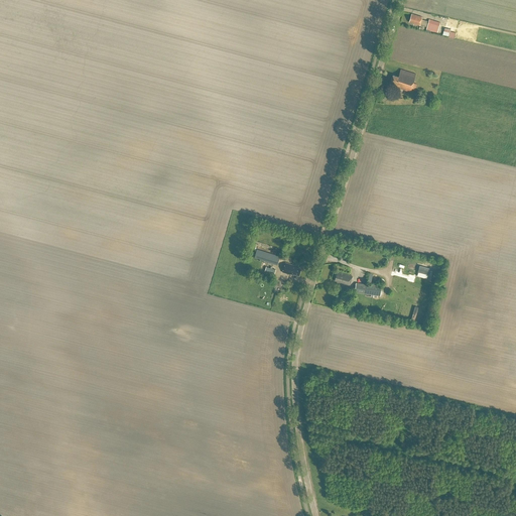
[(420,25),(423,17),(412,14),(410,22),(420,25)]
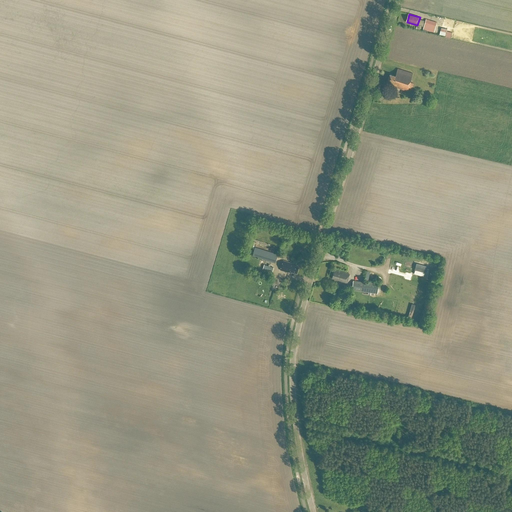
[(434,32),(437,23),(426,19),(424,29),(434,32)]
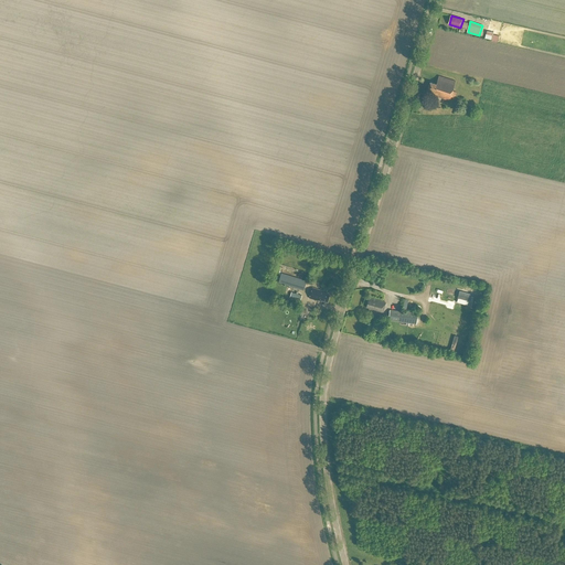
[(450,100),(456,82),(439,76),(437,84),(430,82),(427,92),(433,94),(433,95),(450,100)]
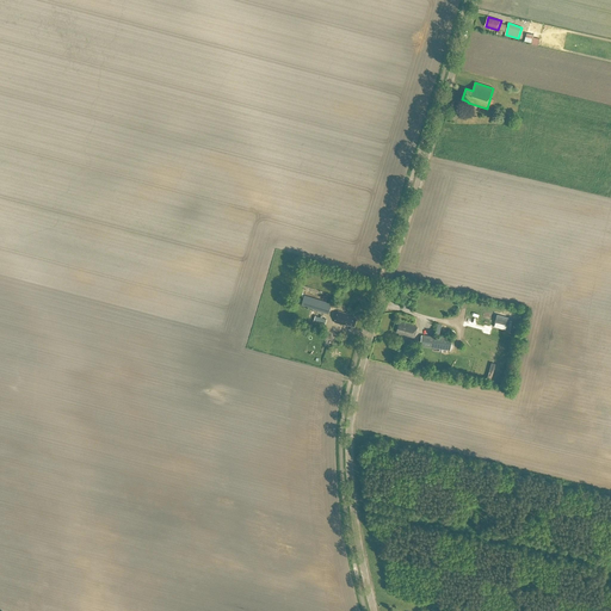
[(328,314),(332,303),(304,296),(302,306),(328,314)]
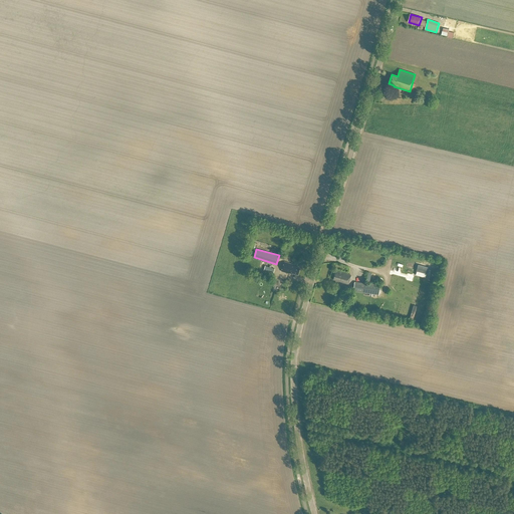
[(297,275),(299,268),(294,266),(294,265),(284,261),(281,271),(289,273),(292,274),(292,273),(297,275)]
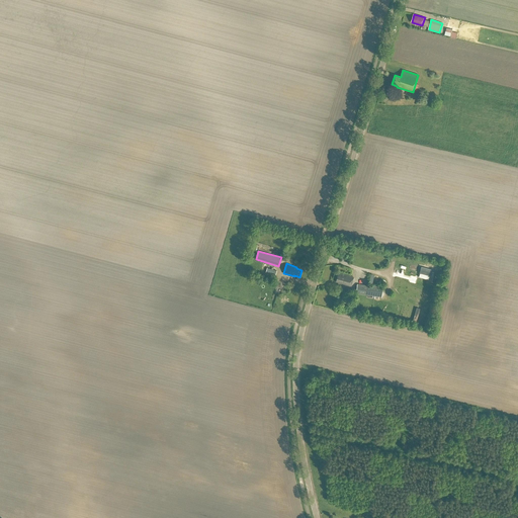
[(275,275),(277,271),(275,270),(276,269),(268,266),(266,272),(275,275)]
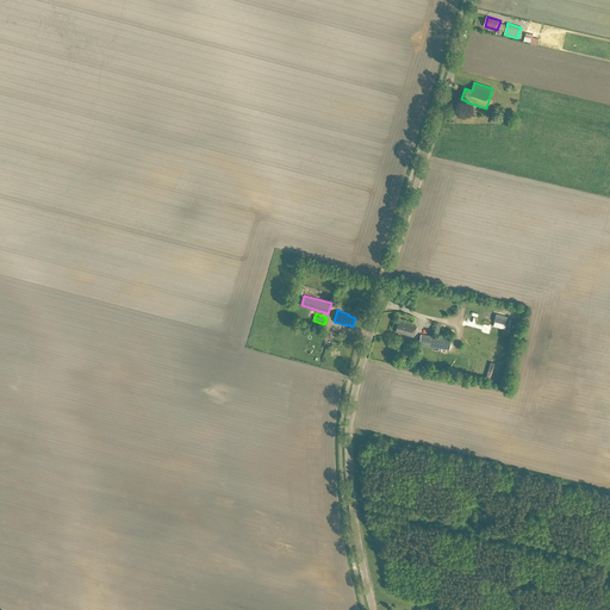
[(503,313),(500,319),(510,323),(512,323),(515,317),(503,313)]
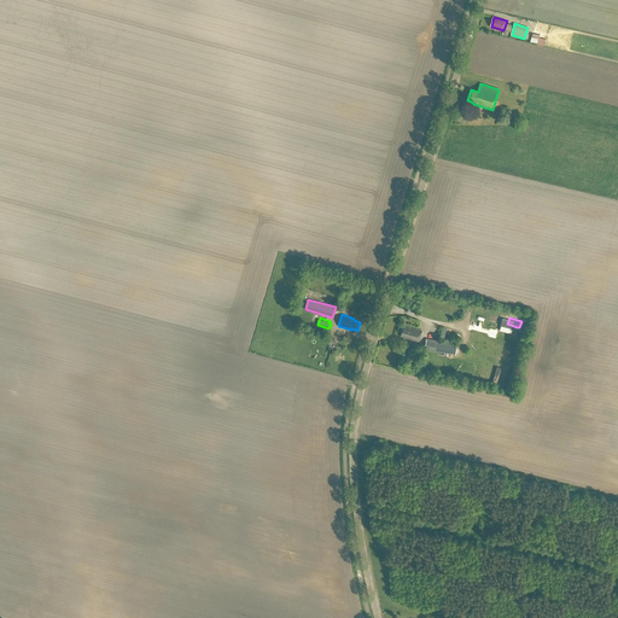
[(421,331),(403,326),(401,336),(403,337),(403,338),(408,339),(408,338),(410,339),(410,340),(418,343),(421,331)]
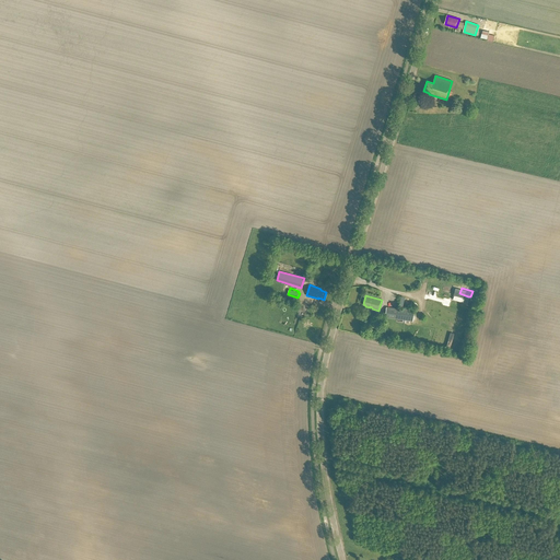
[(415,312),(386,307),(385,317),(412,322),(415,312)]
